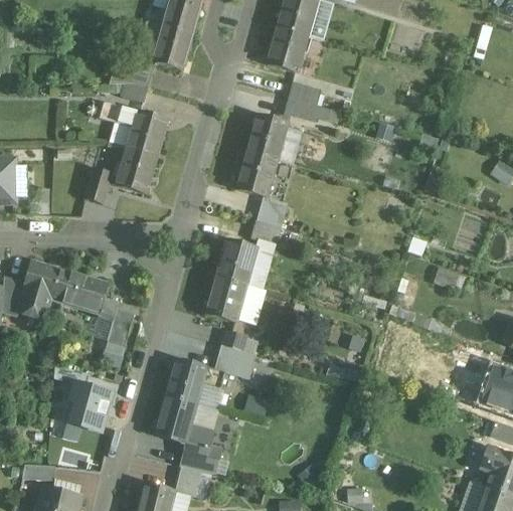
[(171,0),(164,23),(194,32),(204,0),(171,0)]
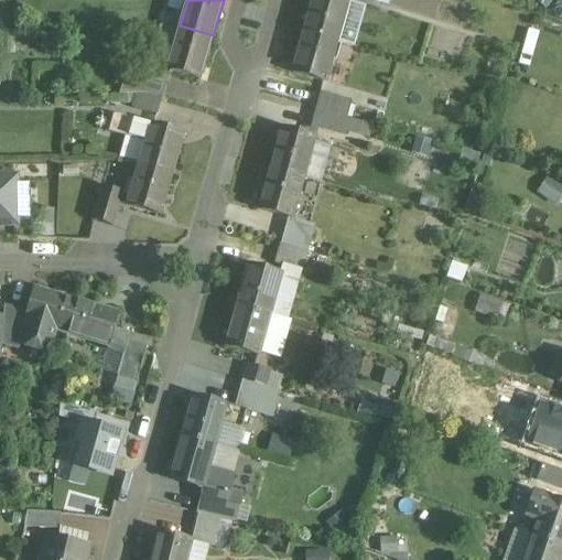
[(313,0),(305,28),(338,36),(348,0),(313,0)]
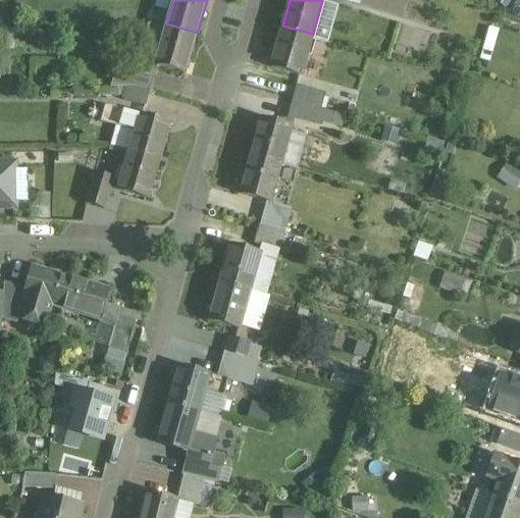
[(327,0),(320,35),(332,37),(340,0),(327,0)]
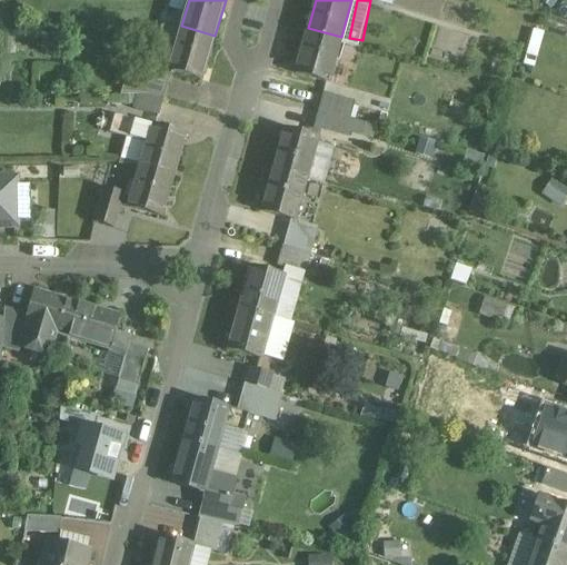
[(181,26),(180,26),(169,67),(204,77),(215,36),(181,26)]
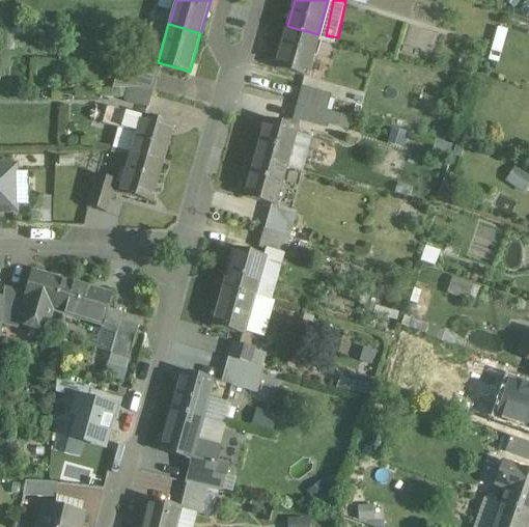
[(318,34),(287,26),(277,64),(307,73),(318,34)]
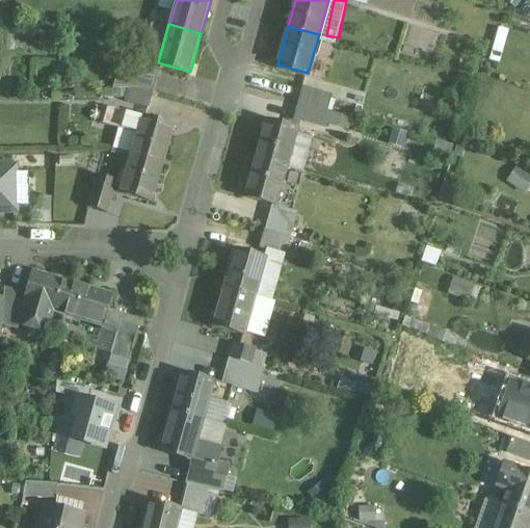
[(122,61),(114,85),(131,85),(140,85),(155,88),(160,72),(122,61)]
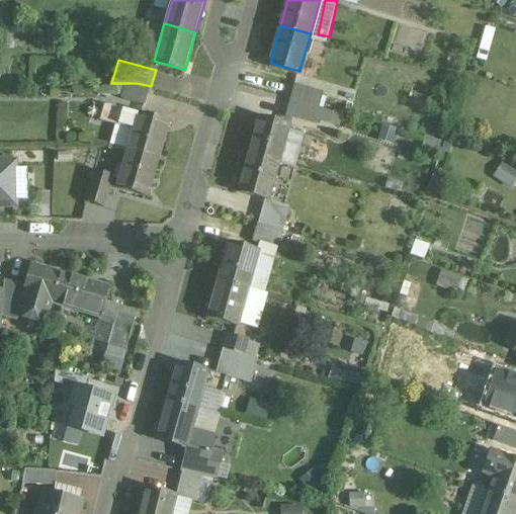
[(323,89),(294,80),(289,95),(319,103),(323,89)]
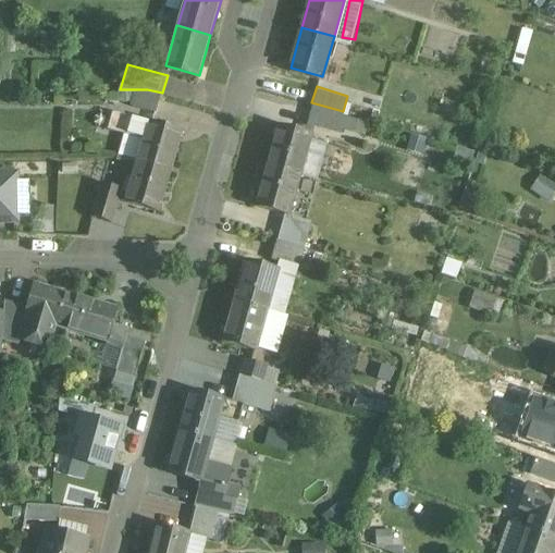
[(162,93),(147,89),(137,89),(134,103),(157,110),(162,94),(162,93)]
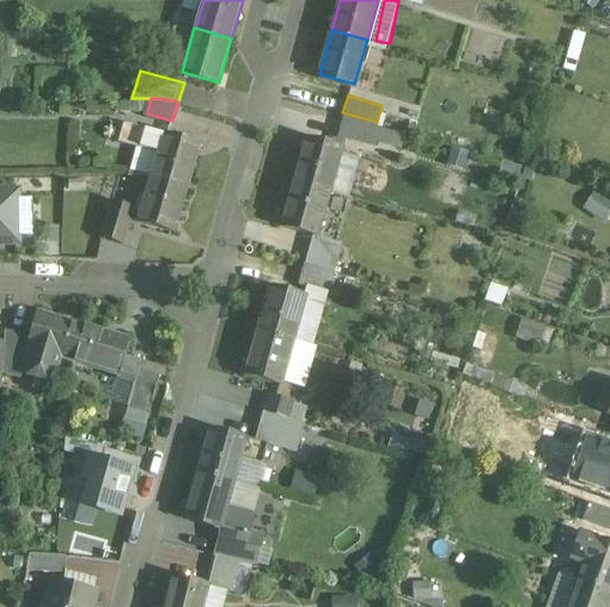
[(377,122),(342,112),(336,133),(374,145),(377,138),(380,123),(377,122)]
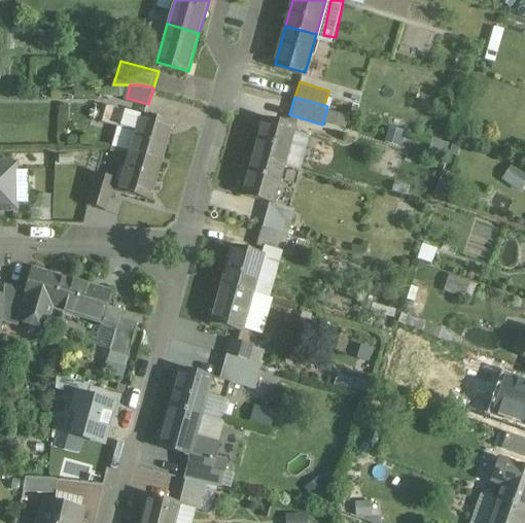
[(174,120),(142,112),(126,107),(108,102),(103,119),(119,125),(137,129),(131,150),(163,159),(174,120)]
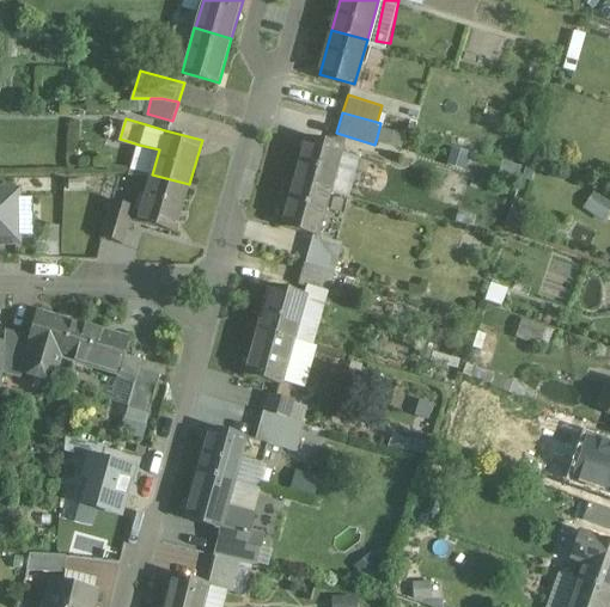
[(394,127),(380,123),(377,138),(390,141),(394,127)]
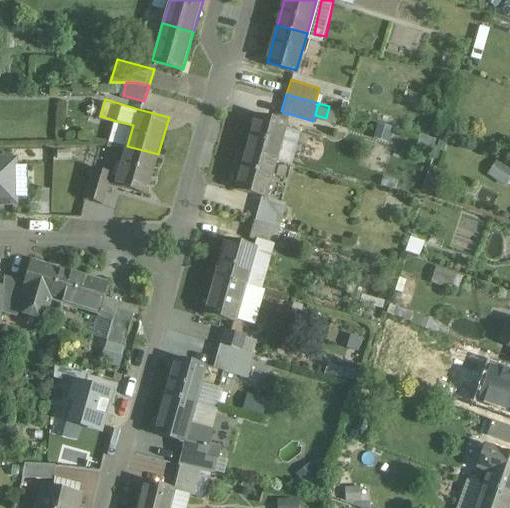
[(287,121),(257,113),(247,149),(277,158),(287,121)]
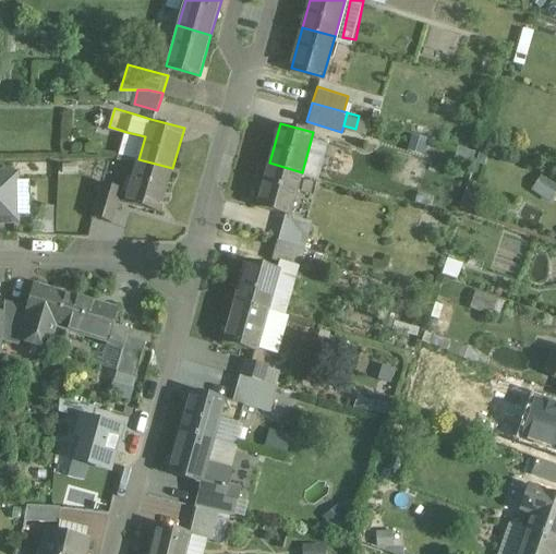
[(491,145),(483,142),(479,154),(486,157),(491,145)]
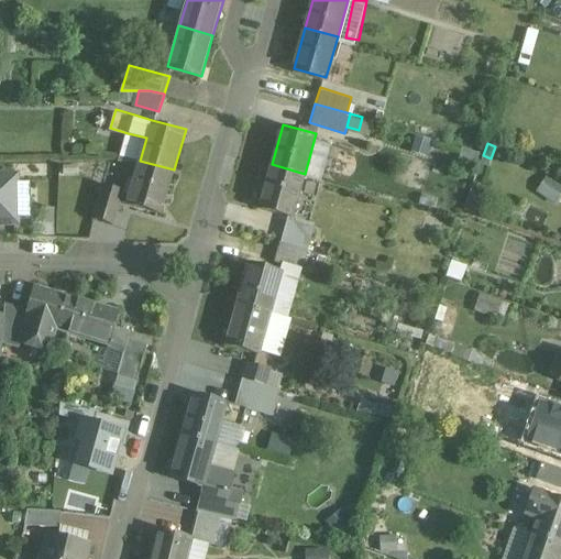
[(479,150),(461,144),(458,154),(476,160),(479,150)]
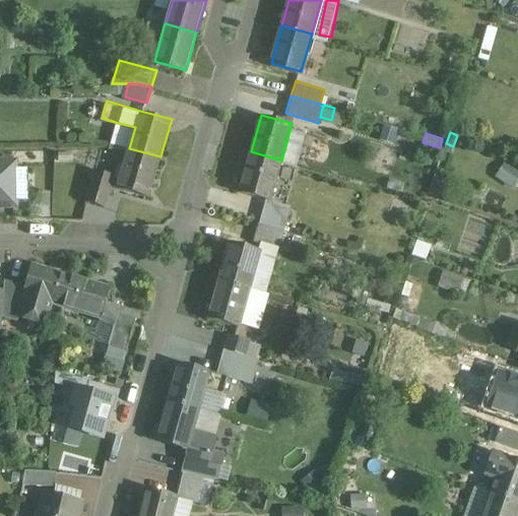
[(129,148),(118,185),(149,194),(160,156),(129,148)]
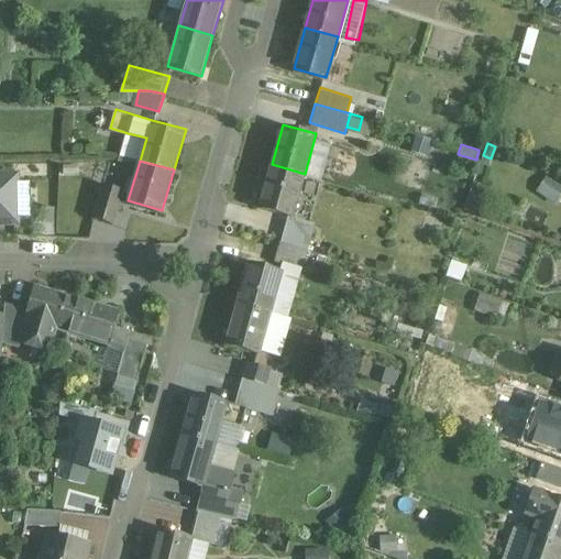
[(305,174),(272,164),(260,205),(287,212),(293,214),(305,174)]
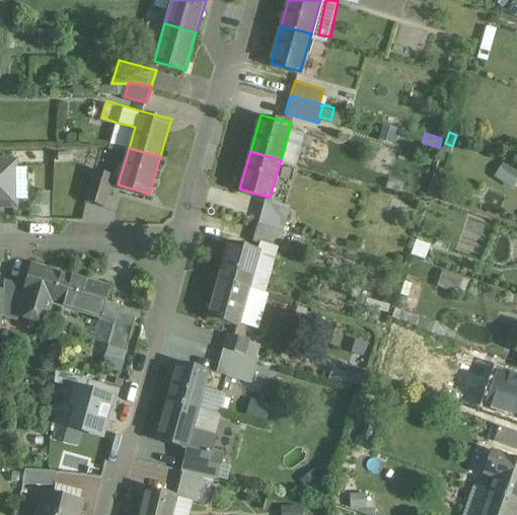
[(516,166),(506,158),(497,172),(514,184),(516,179),(516,166)]
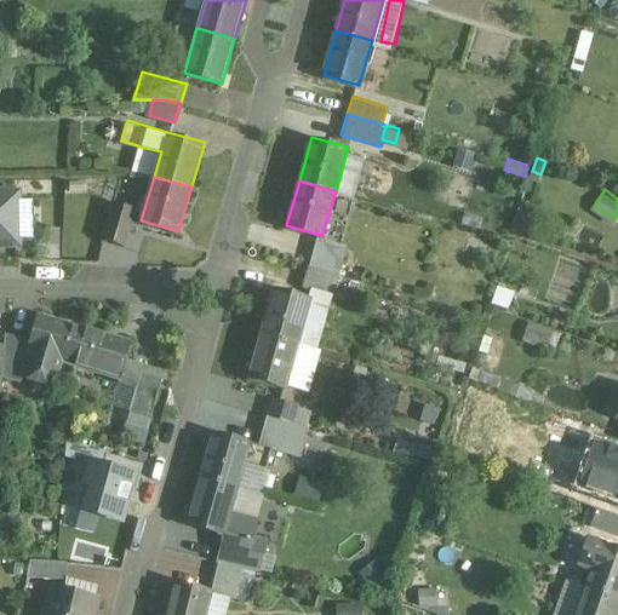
[(0,191),(0,241),(19,242),(18,191),(0,191)]
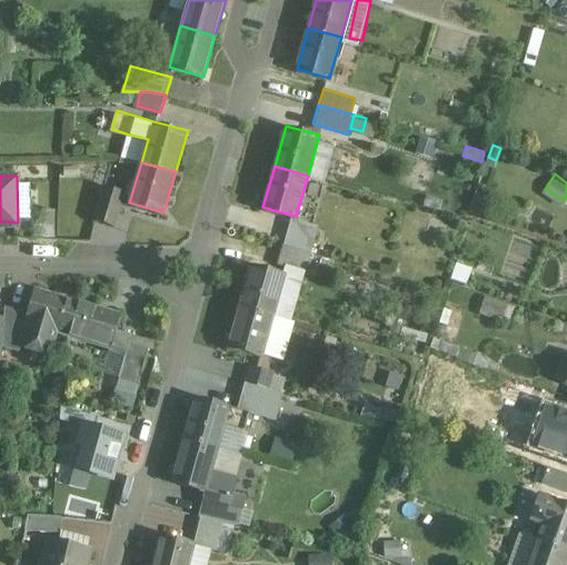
[(126,190),(102,182),(91,217),(115,225),(126,190)]
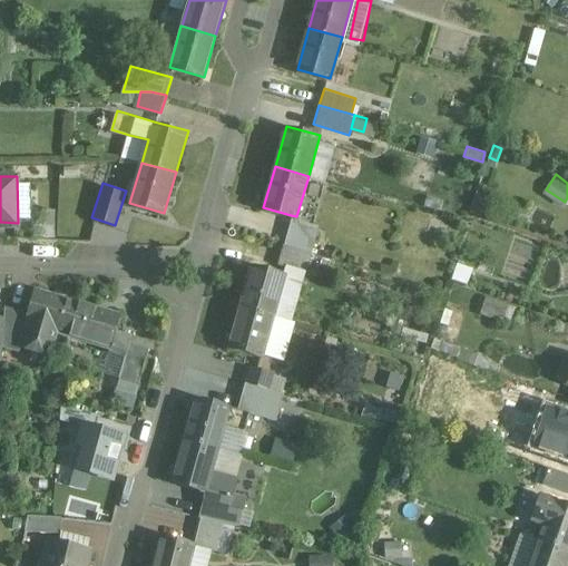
[(296,216),(291,215),(283,243),(311,251),(320,223),(296,216)]
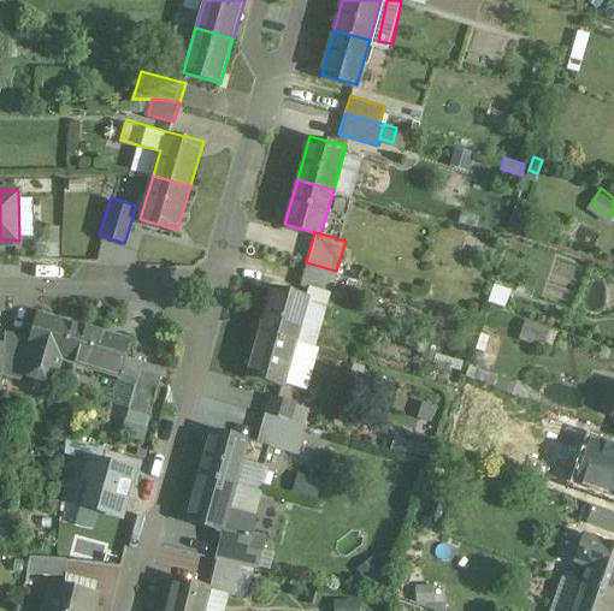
[(336,271),(306,262),(301,283),(331,291),(336,271)]
